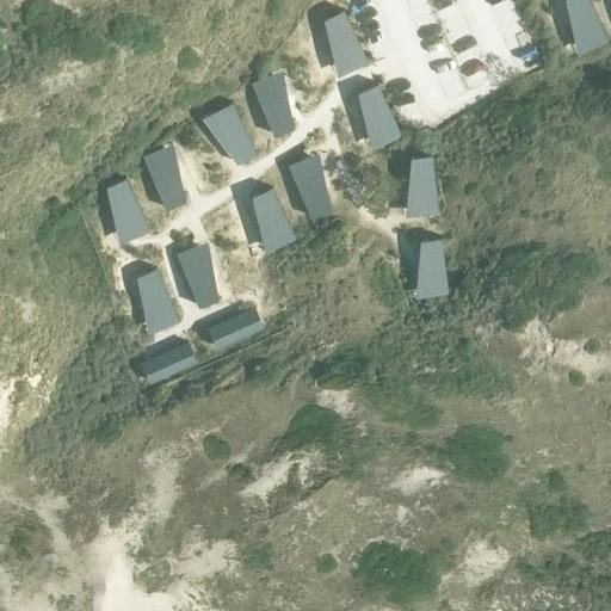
[(590,0),(566,0),(588,49),(608,41),(590,0)]
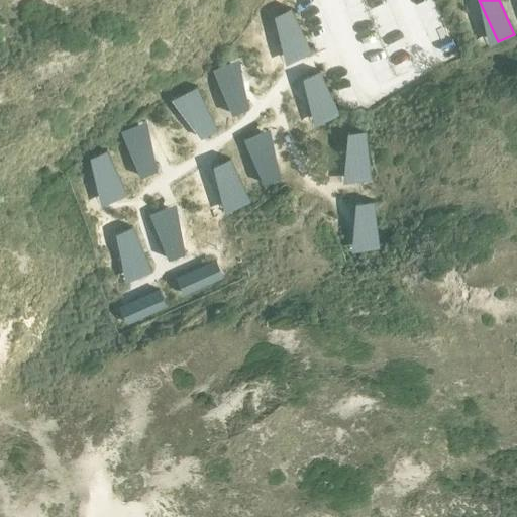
[(291,7),(274,15),(294,59),(311,52),(291,7)]
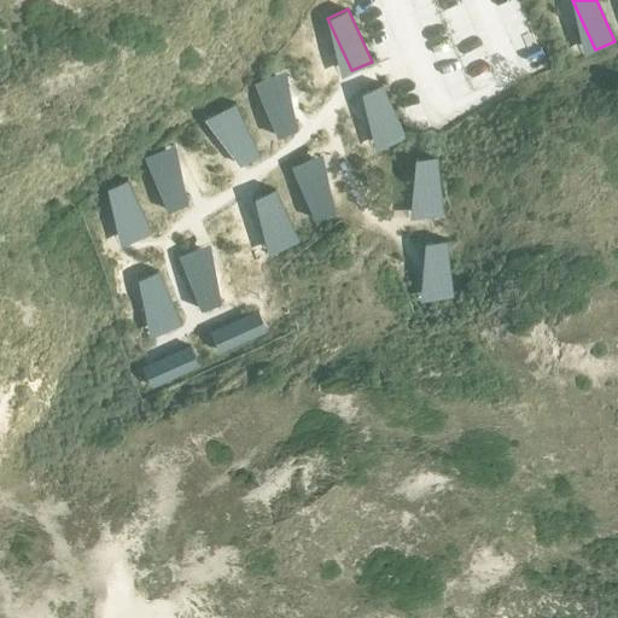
[(274,75),(254,83),(278,136),(297,128),(274,75)]
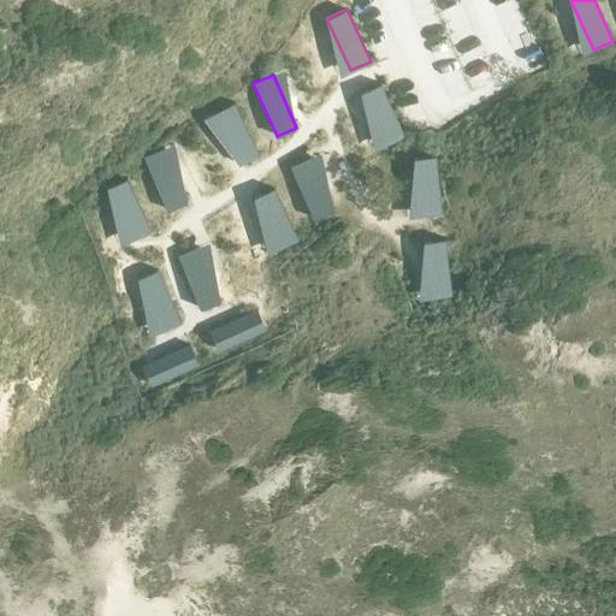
[(380,83),(361,92),(385,144),(404,136),(380,83)]
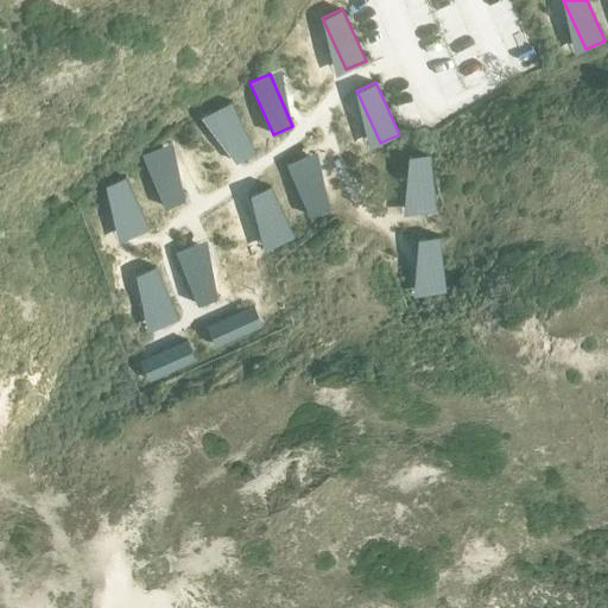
[(232,101),(211,111),(236,162),(255,153),(232,101)]
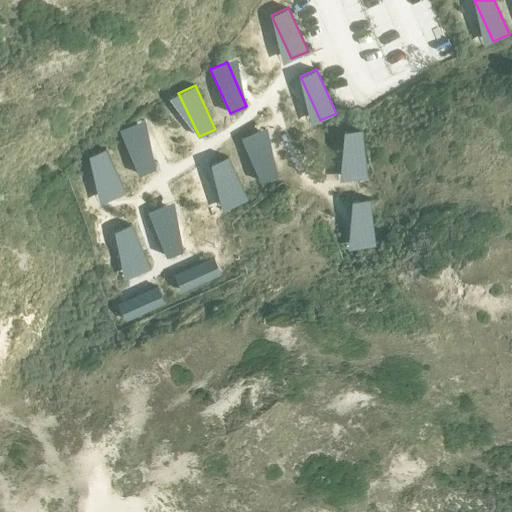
[(136,123),(119,130),(139,174),(156,167),(136,123)]
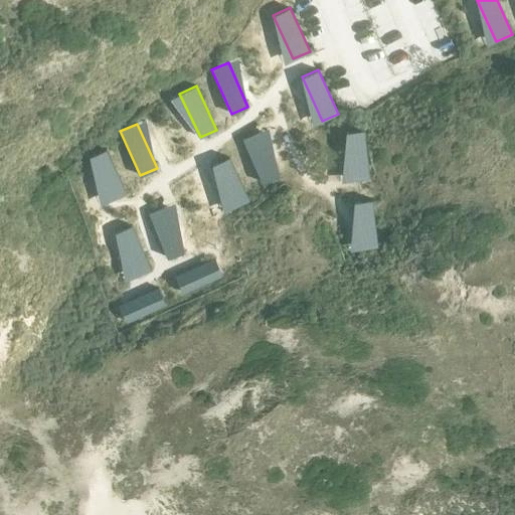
[(364,130),(346,132),(351,180),(369,178),(364,130)]
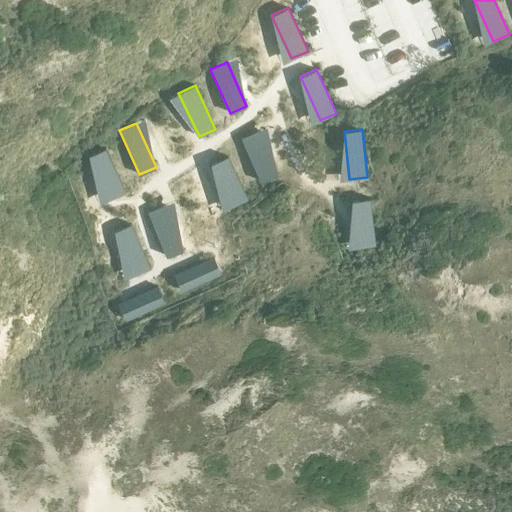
[(258,130),(241,138),(261,182),(278,174),(258,130)]
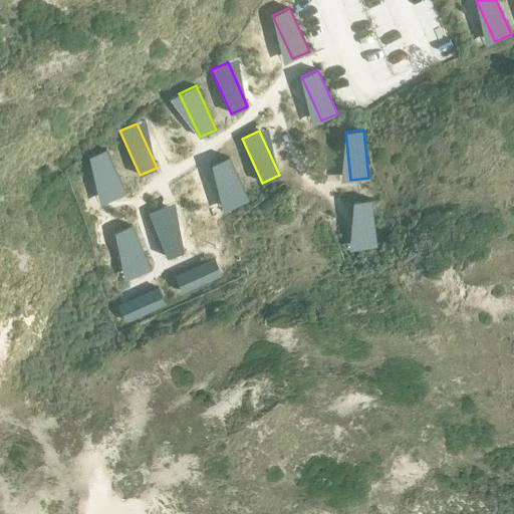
[(105,149),(89,156),(109,200),(125,193),(105,149)]
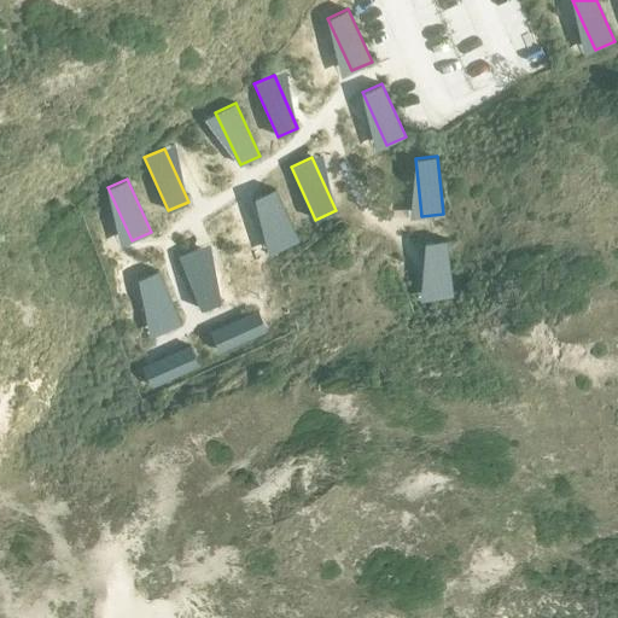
[(274,188),(255,197),(279,250),(299,240),(274,188)]
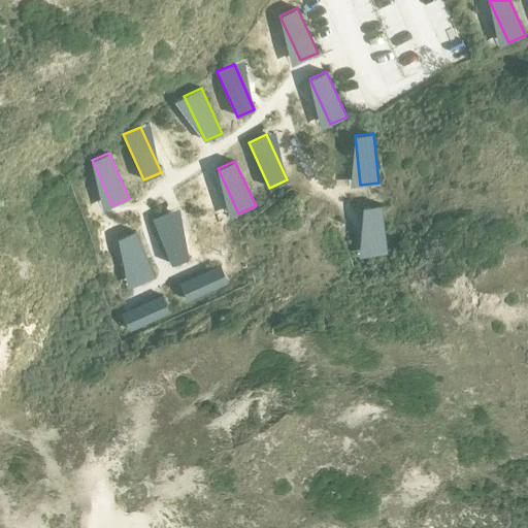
[(382,204),(363,206),(369,255),(387,253),(382,204)]
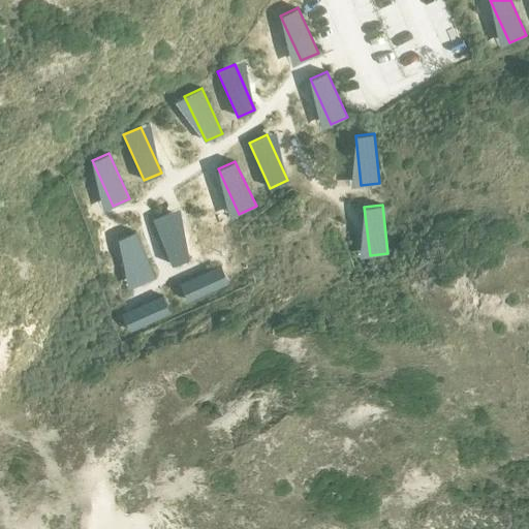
[(170,212),(153,218),(172,265),(189,257),(170,212)]
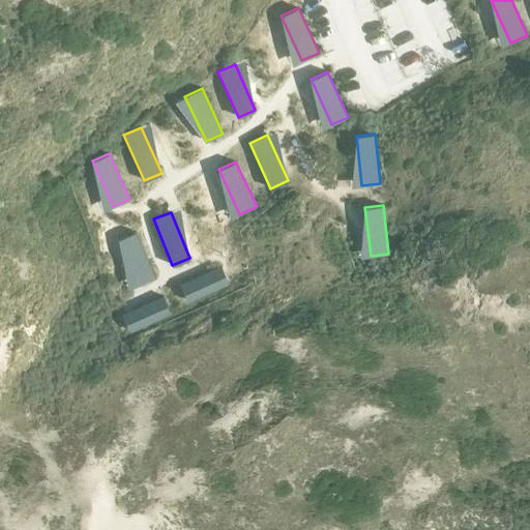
[(136,231),(118,238),(138,285),(155,277),(136,231)]
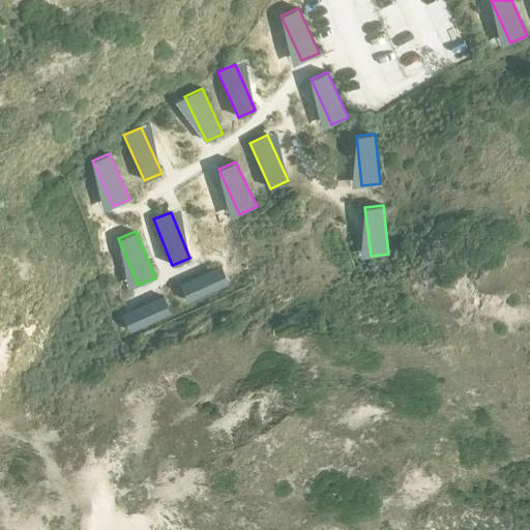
[(210,271),(180,285),(188,301),(217,288),(210,271)]
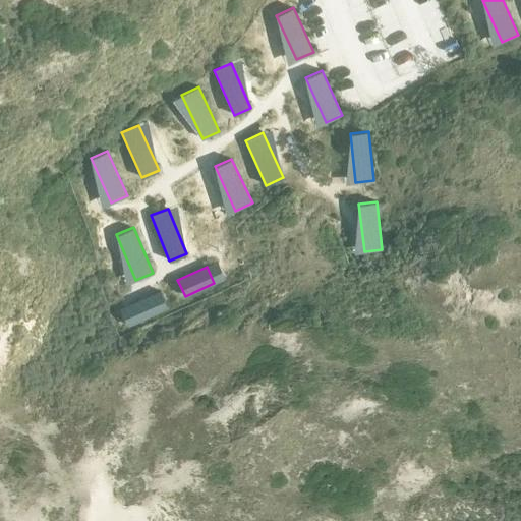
[(161,291),(131,304),(139,321),(168,307),(161,291)]
